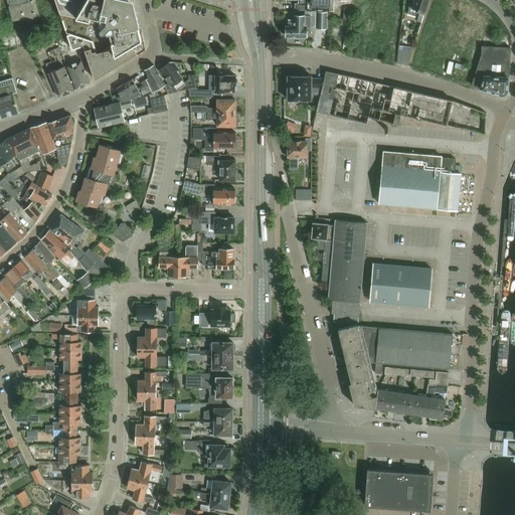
[(36,16),(32,0),(7,0),(12,22),(21,19),(36,16)]
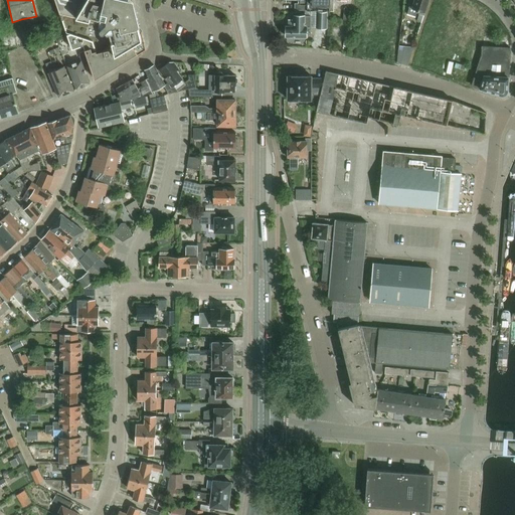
[(55,0),(72,49),(83,46),(86,51),(90,64),(95,79),(146,48),(142,30),(133,3),(130,0),(55,0)]
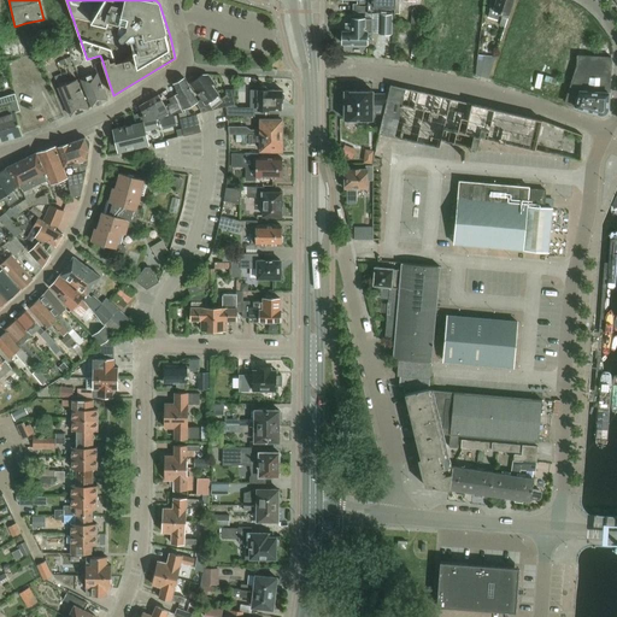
[(359,0),(359,4),(353,4),(353,12),(365,12),(368,12),(368,0),(359,0)]
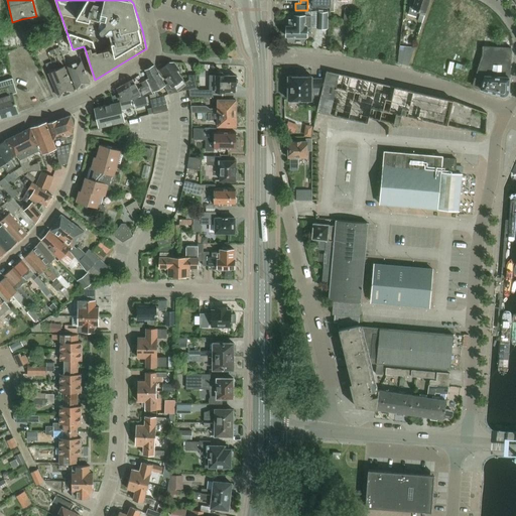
[(307,0),(307,10),(308,10),(317,11),(331,11),(331,0),(307,0)]
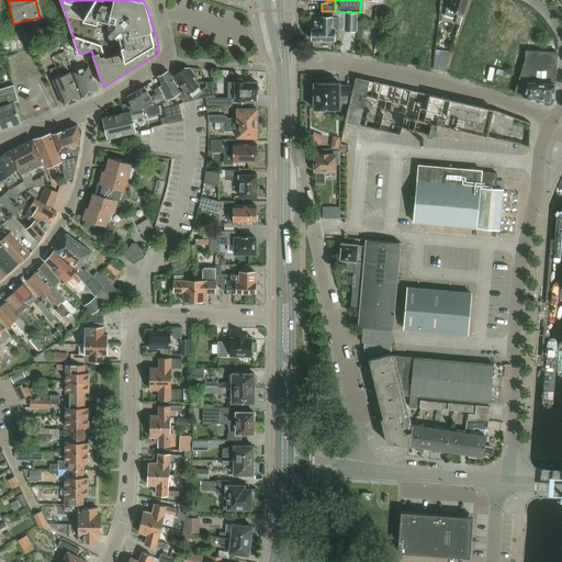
[(460,24),(468,0),(449,0),(448,1),(447,4),(448,6),(445,14),(454,18),(456,14),(458,14),(456,23),(460,24)]
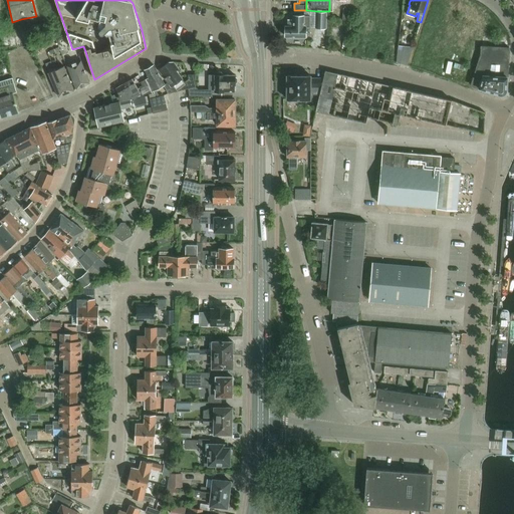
[(352,20),(353,8),(343,8),(342,20),(350,20),(352,20)]
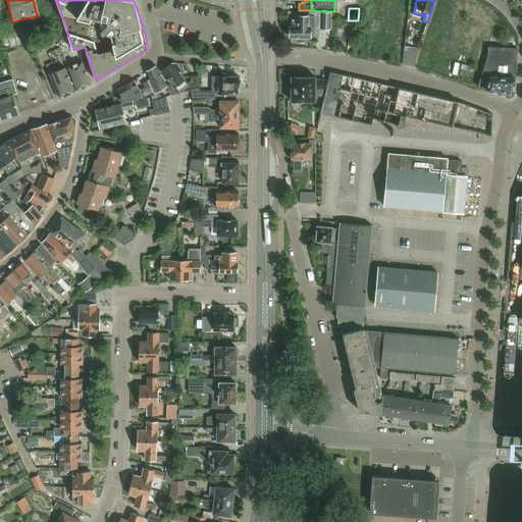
[(309,10),(309,15),(315,15),(315,28),(320,28),(321,11),(312,10),(311,10),(309,10)]
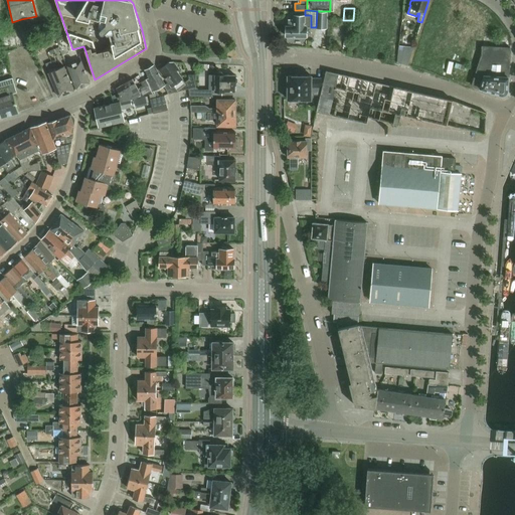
[(327,29),(328,11),(317,11),(316,27),(316,28),(327,29)]
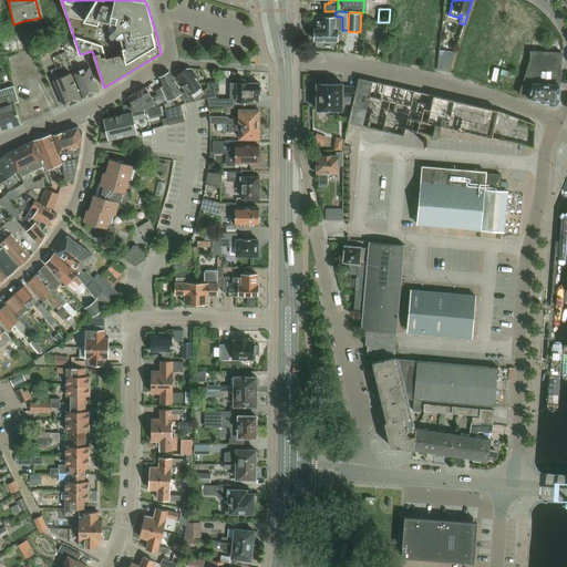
[(318,29),(316,29),(315,40),(337,41),(337,30),(342,30),(342,17),(336,17),(323,17),(323,21),(318,21),(318,29)]
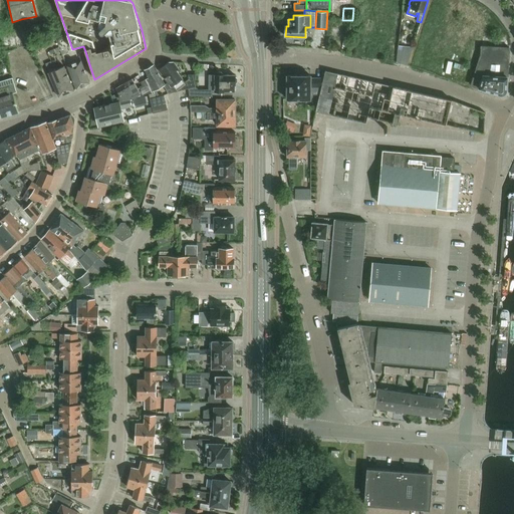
[(408,65),(413,47),(400,45),(398,62),(408,65)]
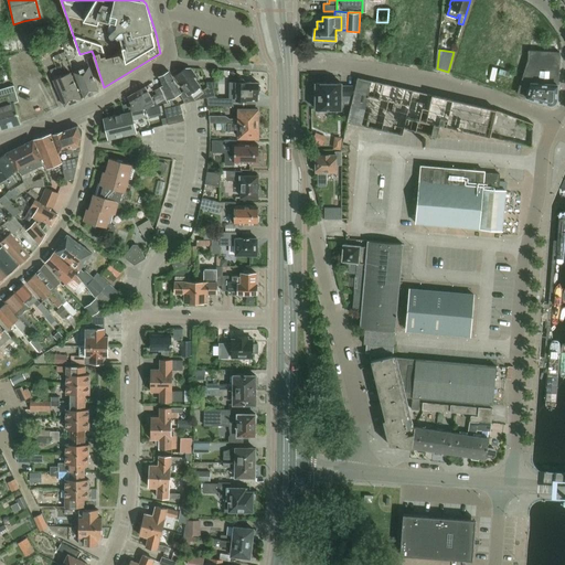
[(557,95),(560,52),(530,50),(530,60),(519,94),(545,103),(550,104),(552,104),(554,103),(556,102),(556,99),(557,95)]
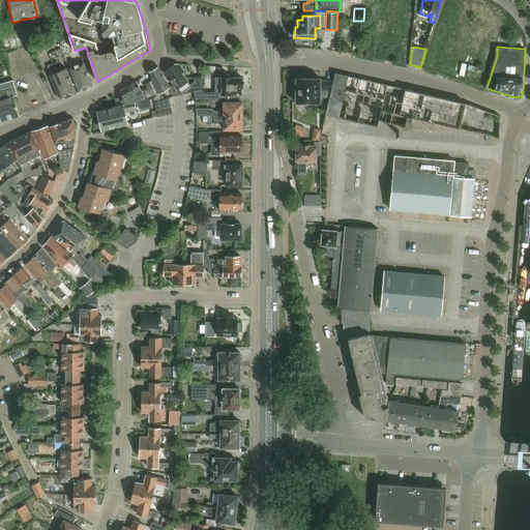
[(88,53),(82,55),(84,62),(86,68),(92,66),(88,53)]
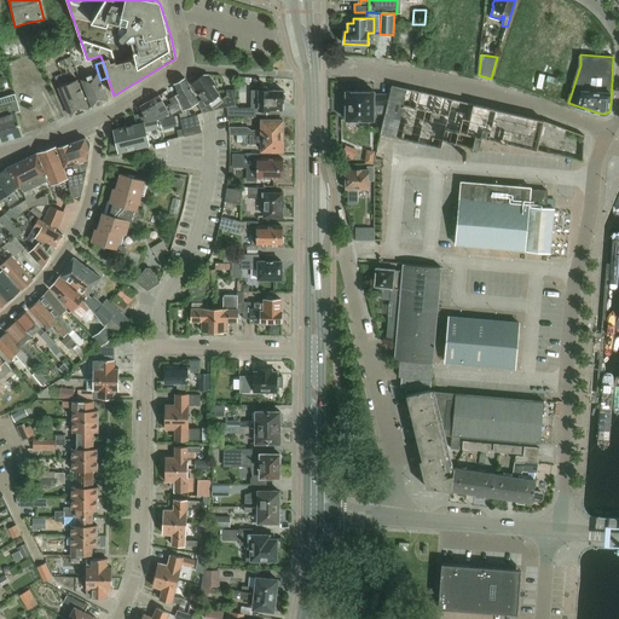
[(100,80),(98,73),(81,79),(92,108),(108,99),(100,80)]
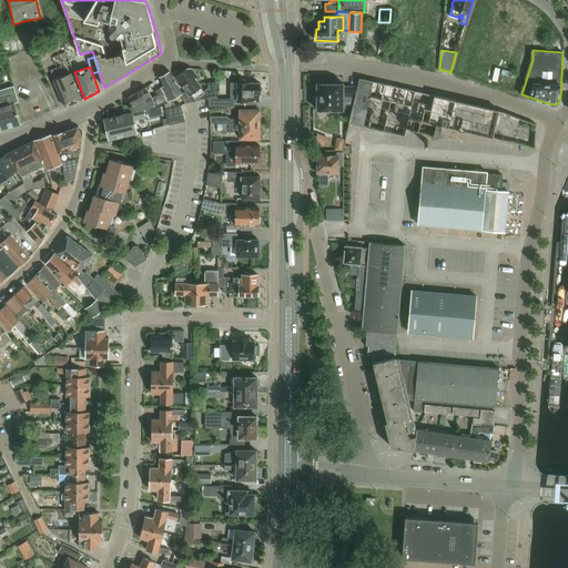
[(193,102),(208,98),(216,97),(216,82),(209,82),(209,88),(204,91),(201,87),(202,87),(195,78),(198,77),(192,69),(186,69),(175,77),(185,91),(193,102)]
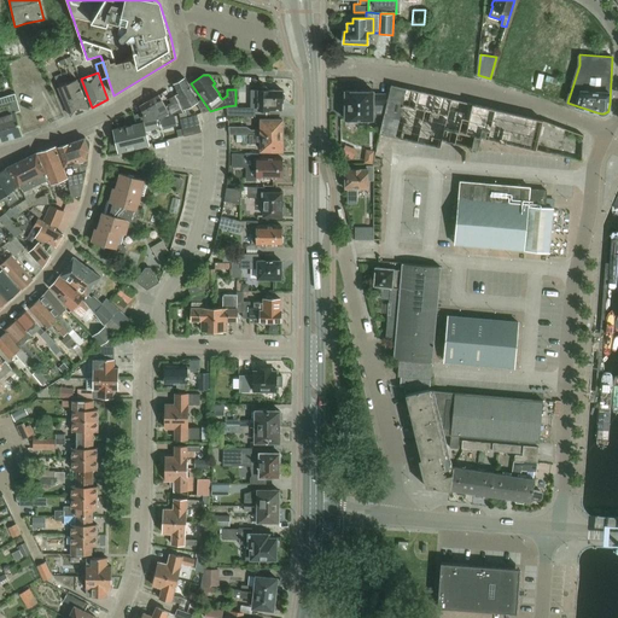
[(185,109),(196,103),(198,101),(185,79),(174,85),(179,93),(176,94),(185,109)]
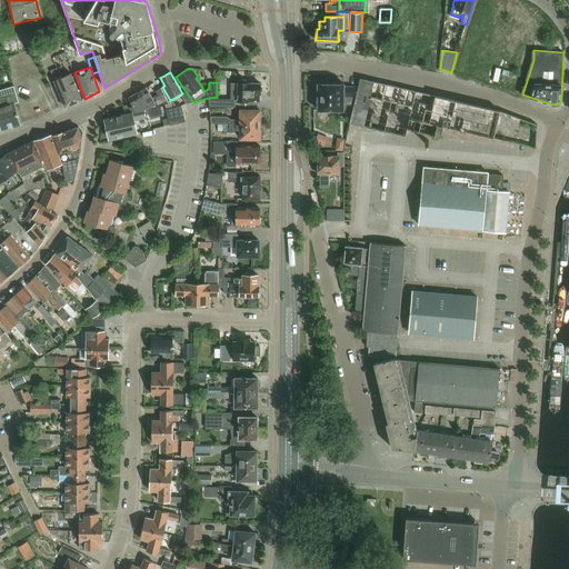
[(71,73),(55,80),(66,107),(82,100),(71,73)]
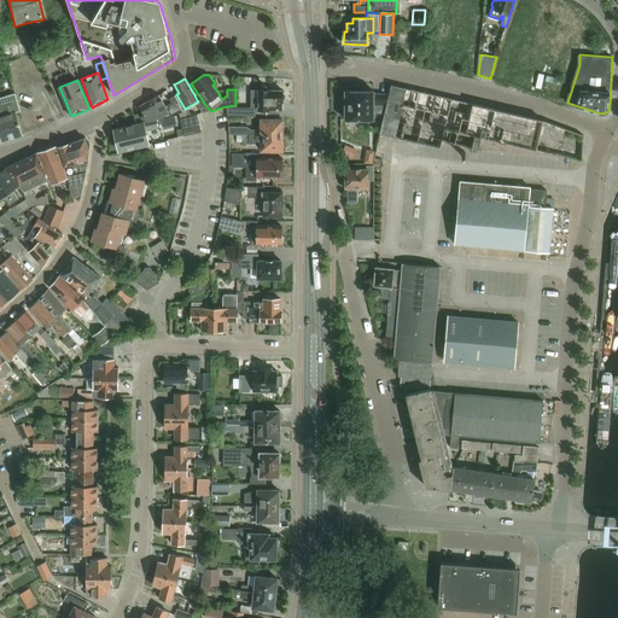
[(482,136),(547,152),(582,161),(584,135),(543,121),(391,85),(390,94),(385,114),(380,134),(441,149),(442,140),(472,147),(473,147),(479,149),(482,136)]
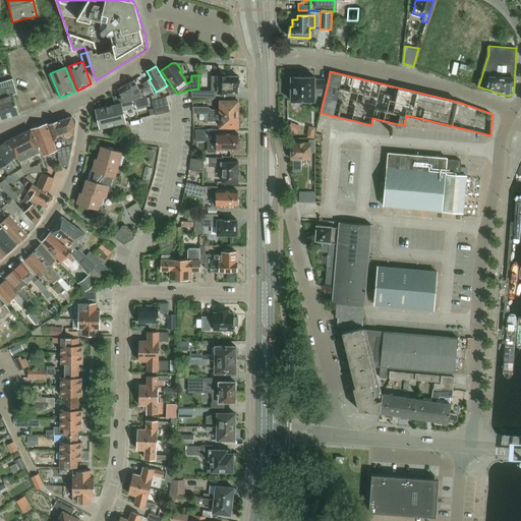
[(198,89),(190,90),(191,98),(213,99),(225,99),(225,93),(228,93),(238,93),(238,87),(238,76),(218,76),(218,92),(201,92),(198,89)]
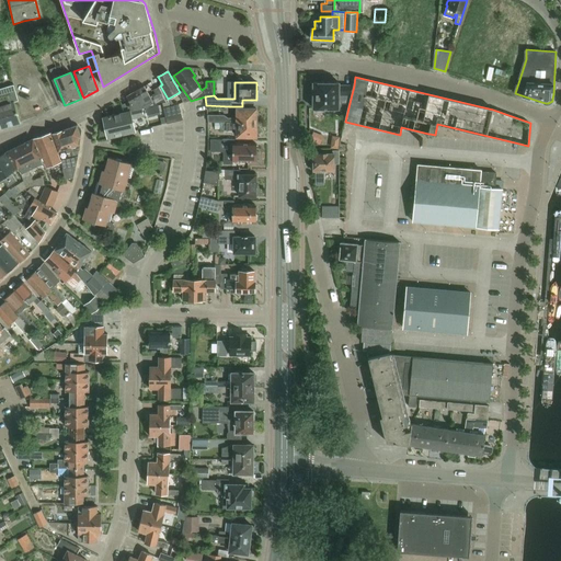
[(339,103),(350,103),(354,86),(339,86),(339,82),(315,82),(313,109),(340,109),(339,103)]
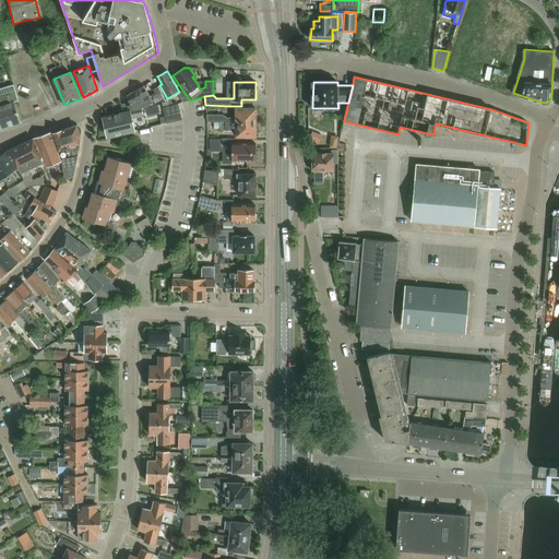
[(14,84),(0,88),(0,123),(1,128),(21,122),(14,102),(19,100),(14,84)]
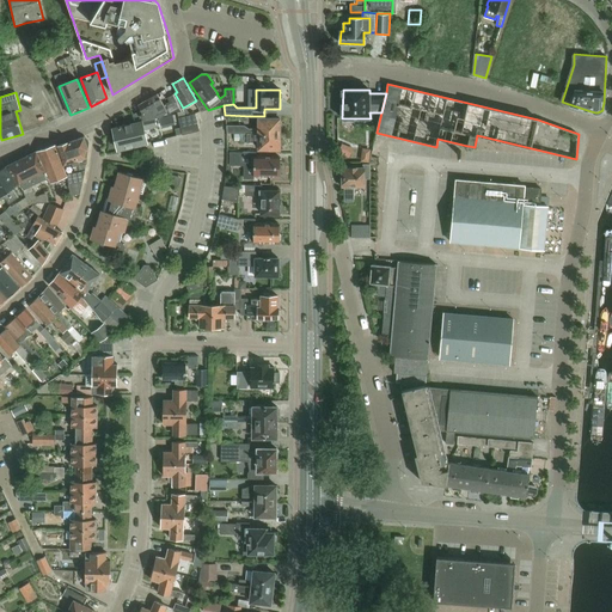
[(134,115),(134,118),(135,123),(142,121),(141,121),(158,117),(184,111),(183,108),(175,93),(169,97),(172,105),(166,109),(158,93),(136,106),(138,112),(134,115)]
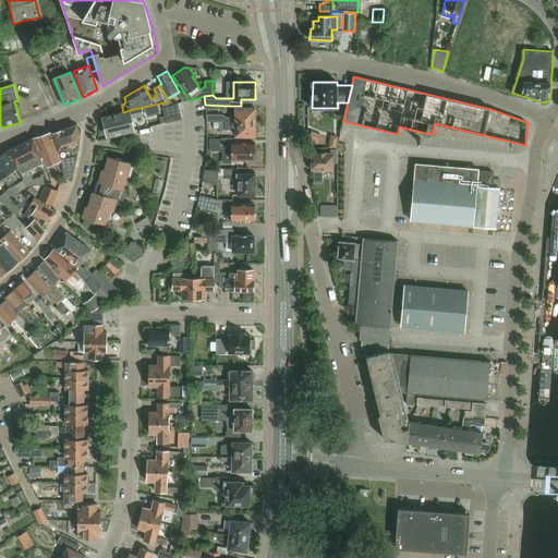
[(179,92),(177,93),(183,101),(190,100),(182,91),(179,92)]
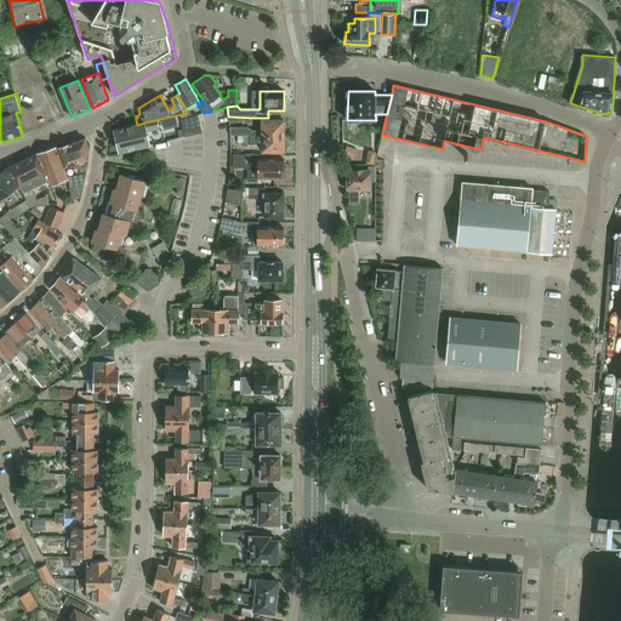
[(199,115),(181,119),(186,137),(203,132),(199,115)]
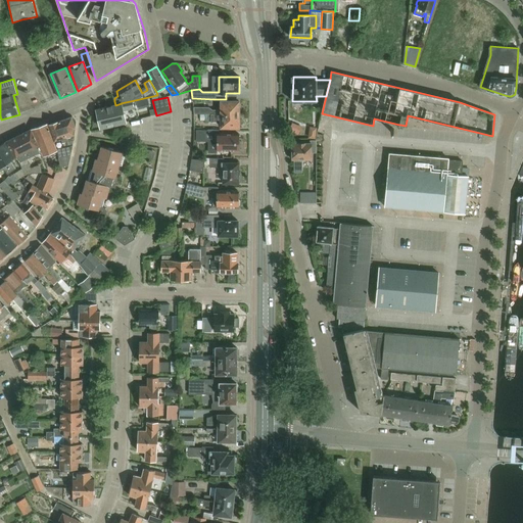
[(115,105),(97,109),(101,129),(126,123),(123,110),(136,107),(135,100),(121,103),(122,103),(115,105)]
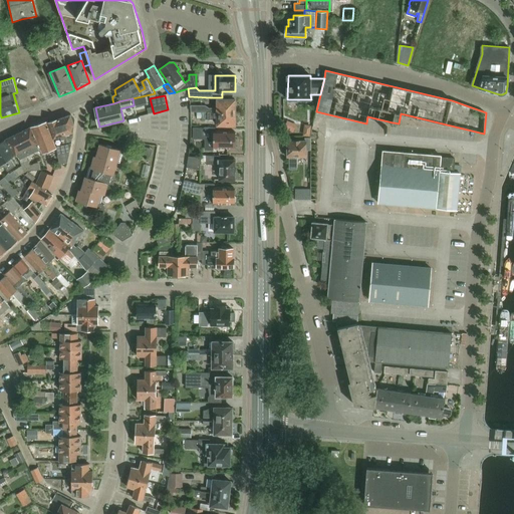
[(191,111),(202,112),(235,112),(235,99),(218,99),(217,107),(214,107),(209,107),(206,105),(190,105),(191,111)]
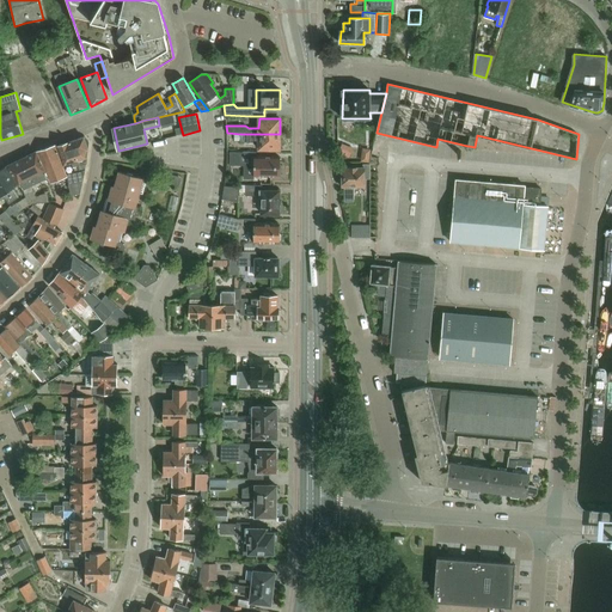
[(280,150),(280,134),(240,134),(240,141),(240,142),(248,142),(255,142),(256,141),(256,139),(258,139),(258,150),(280,150)]
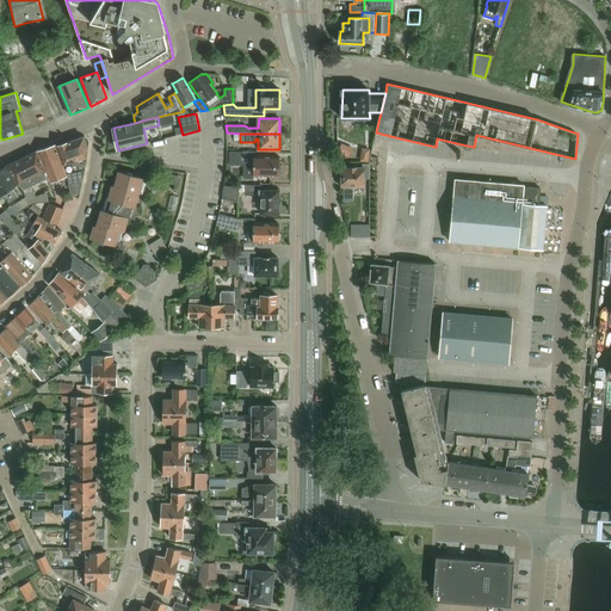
[(90,158),(82,137),(72,141),(79,165),(80,166),(88,164),(90,158)]
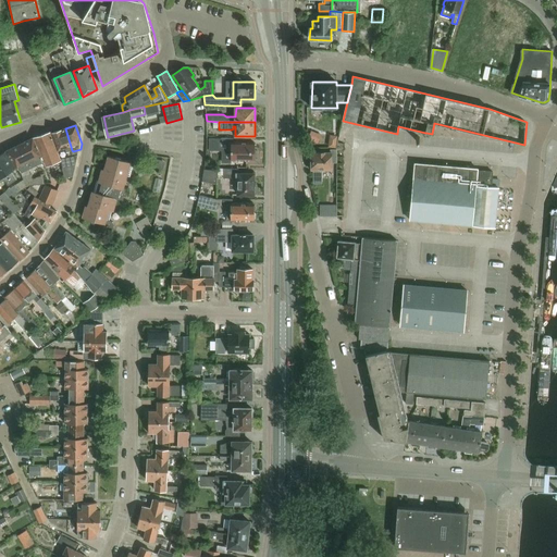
[(67,152),(72,150),(65,128),(52,133),(59,151),(66,149),(67,152)]
